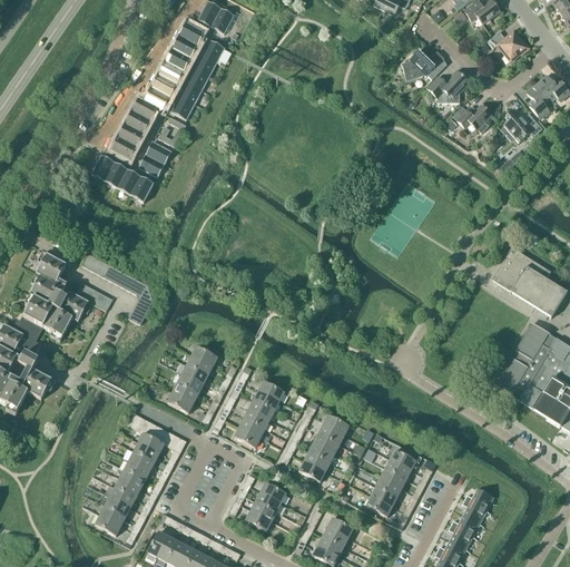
[(405,9),(410,0),(375,0),(373,5),(393,15),(399,6),(405,9)]
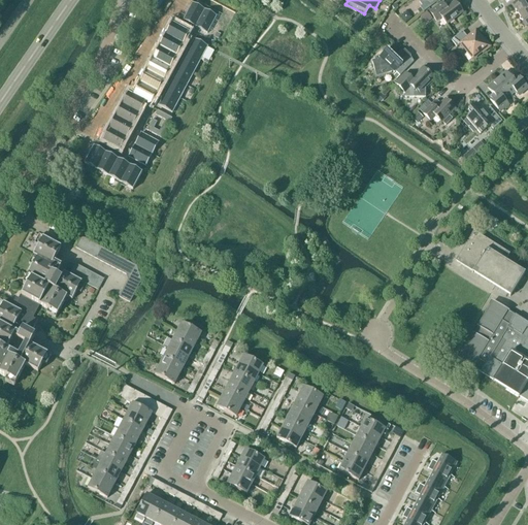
[(419,0),(422,3),(420,5),(423,9),(436,0),(419,0)]
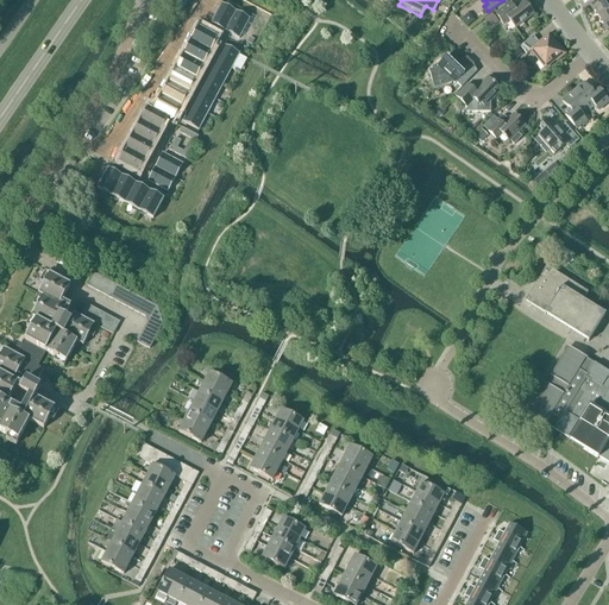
[(533,12),(525,0),(512,10),(507,2),(495,11),(503,21),(509,18),(515,26),(533,12)]
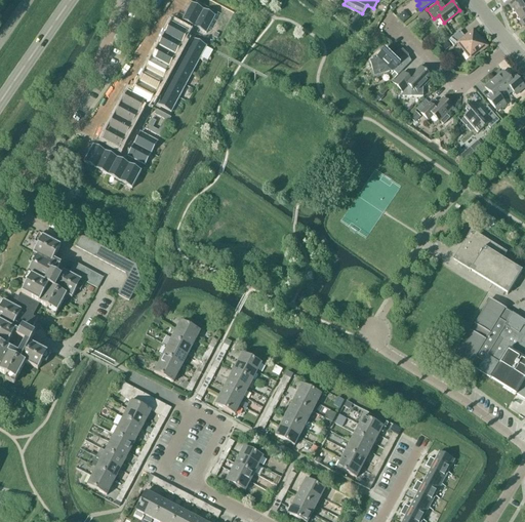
[(516,13),(524,7),(524,0),(513,0),(509,3),(516,13)]
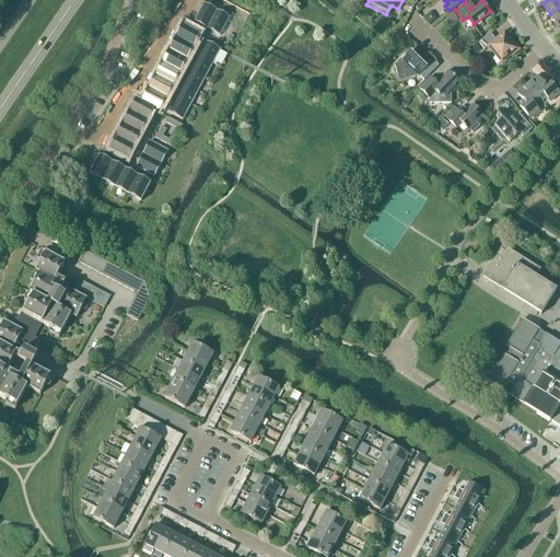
[(207,26),(217,8),(203,1),(194,19),(207,26)]
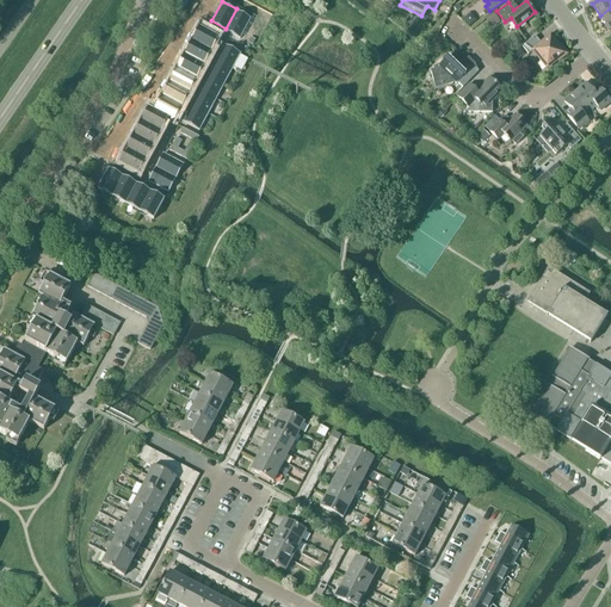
[(236,8),(226,29),(240,36),(251,17),(236,8)]
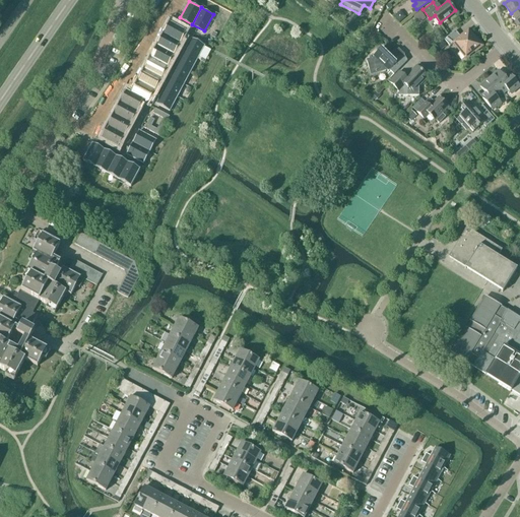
[(519,7),(511,13),(518,24),(519,22),(519,7)]
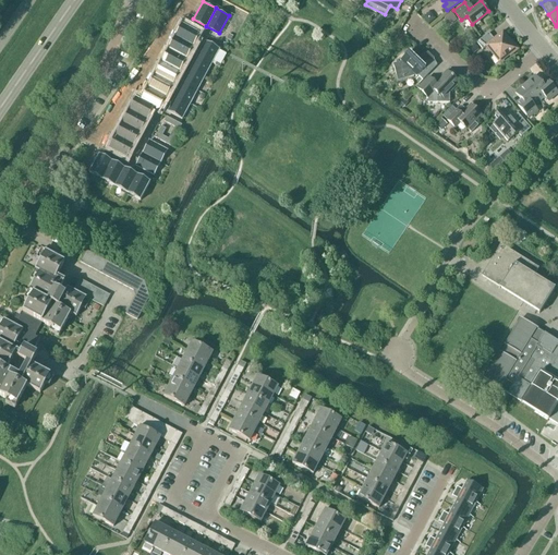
[(449,23),(457,17),(451,10),(444,15),(449,23)]
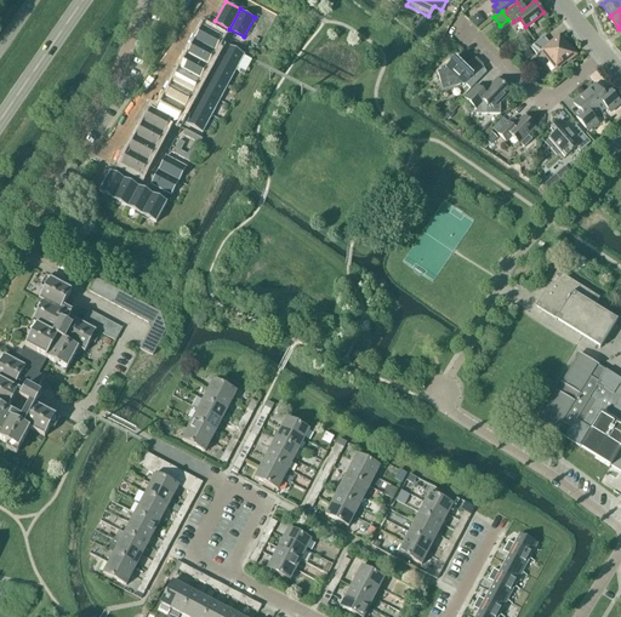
[(176,121),(222,35),(203,26),(157,109),(151,107),(120,164),(140,175),(171,118),(176,121)]
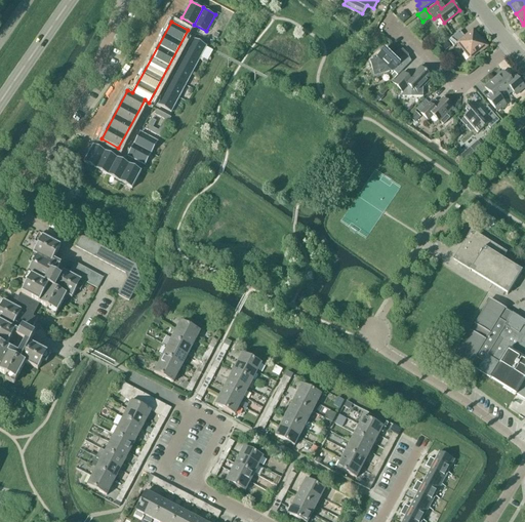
[(480,38),(473,29),(465,35),(459,29),(448,38),(453,44),(457,41),(470,56),(479,49),(480,50),(487,44),(481,37),(480,38)]
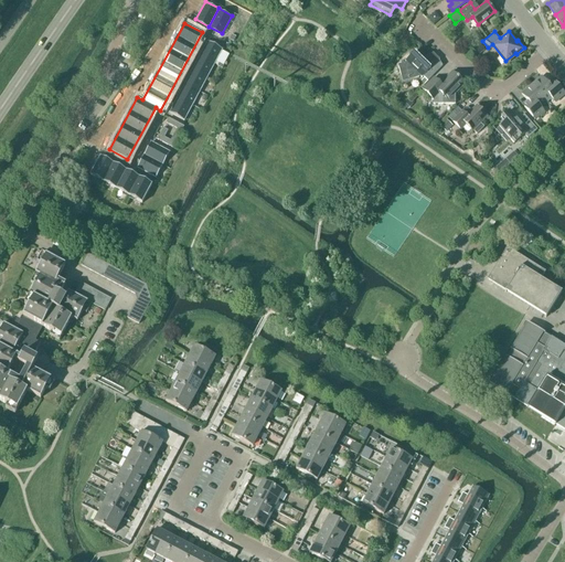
[(200,54),(214,62),(222,48),(206,40),(200,54)]
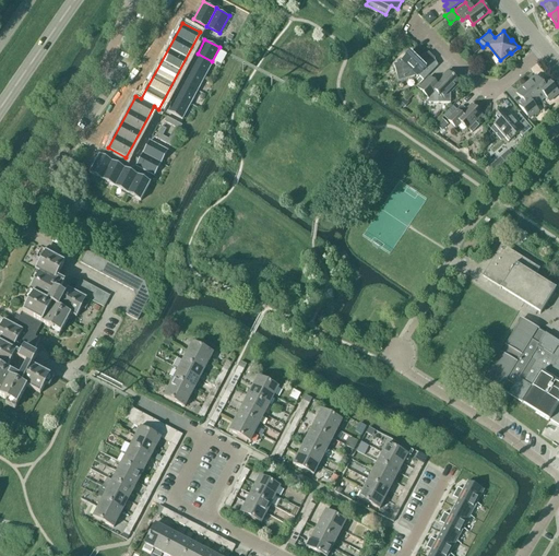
[(473,51),(479,46),(475,40),(468,46),(473,51)]
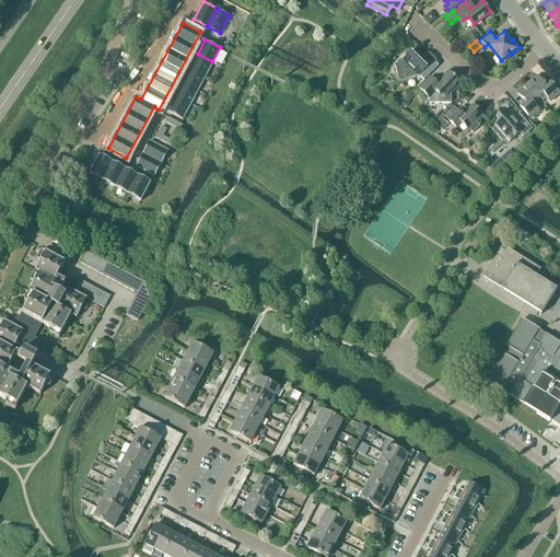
[(420,59),(410,49),(401,58),(403,59),(401,60),(394,62),(397,74),(399,79),(416,74),(417,73),(418,74),(419,73),(423,78),(439,62),(435,57),(429,50),(420,59)]
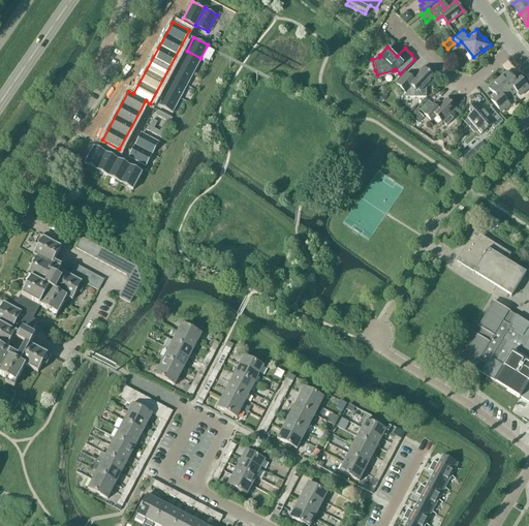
[(194,71),(200,58),(187,51),(180,63),(194,71)]
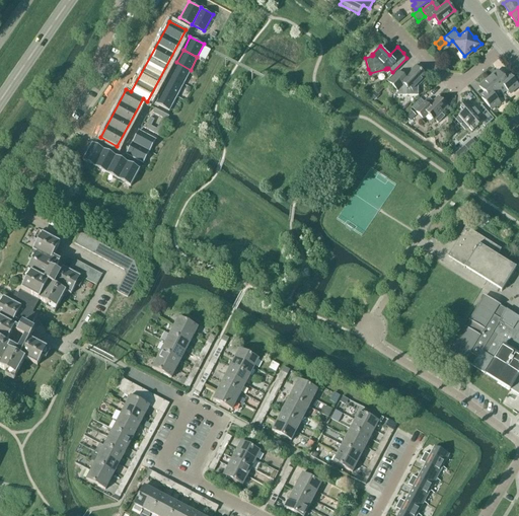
[(183,83),(191,70),(176,62),(169,75),(183,83)]
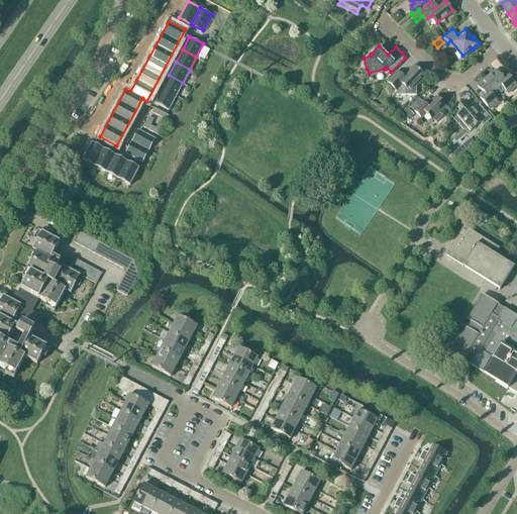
[(425,75),(413,64),(402,75),(397,69),(387,80),(396,89),(403,83),(405,85),(405,93),(416,93),(416,84),(425,75)]
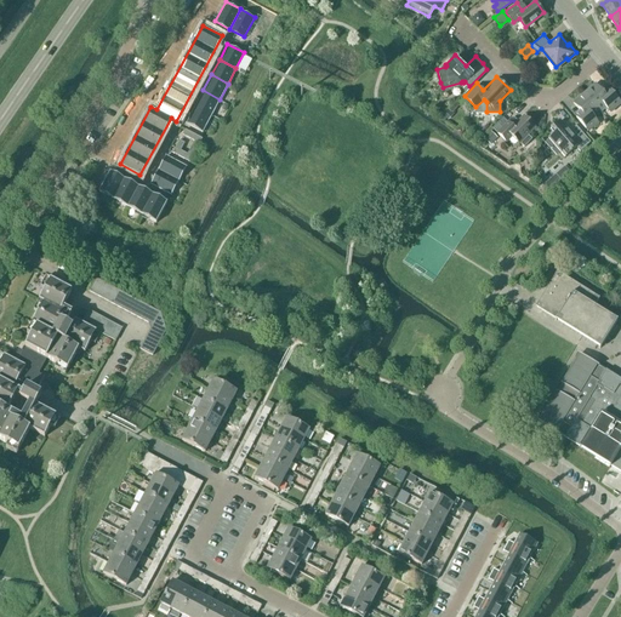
[(584,91),(599,110),(605,104),(610,110),(620,101),(609,86),(608,87),(610,89),(605,93),(594,81),(584,91)]
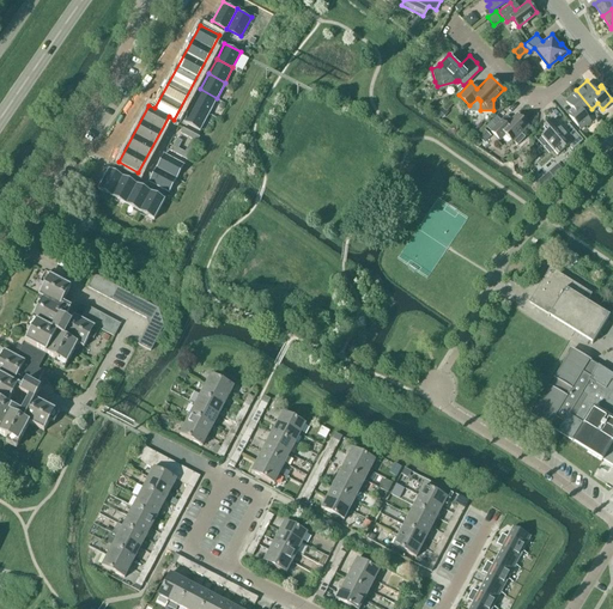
[(208,113),(217,98),(200,89),(192,104),(208,113)]
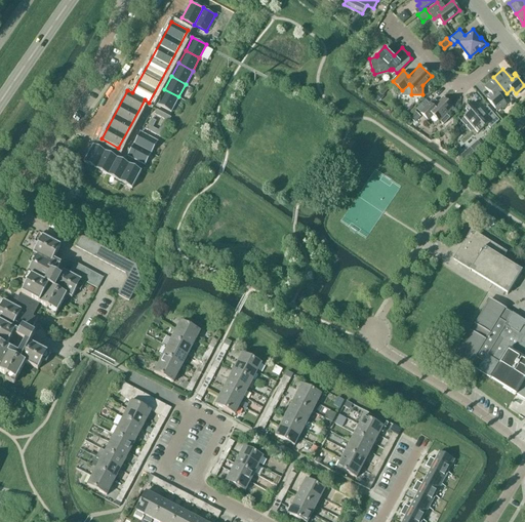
[(501,97),(507,93),(493,77),(484,85),(493,95),(488,98),(487,96),(487,97),(497,109),(506,102),(501,97)]
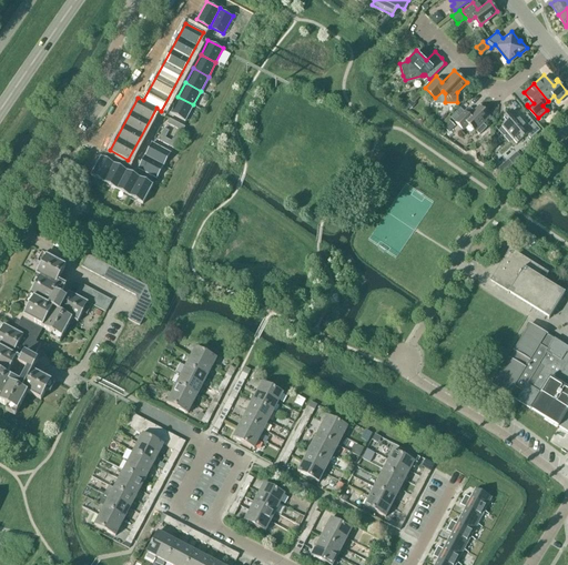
[(185,119),(193,104),(178,97),(170,111),(185,119)]
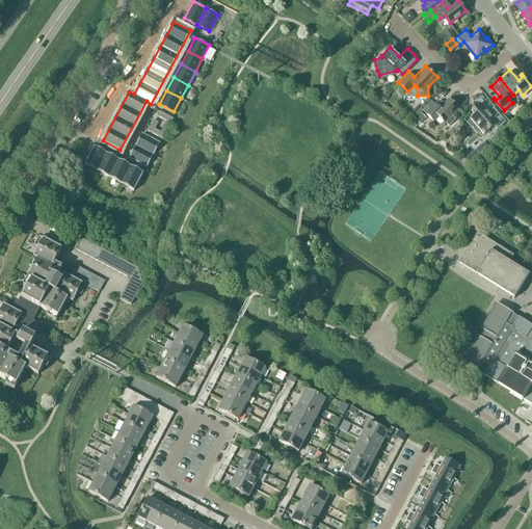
[(458,107),(449,98),(443,103),(441,100),(437,100),(435,103),(430,99),(422,108),(426,112),(433,120),(437,114),(445,121),(449,125),(455,117),(452,113),(458,107)]
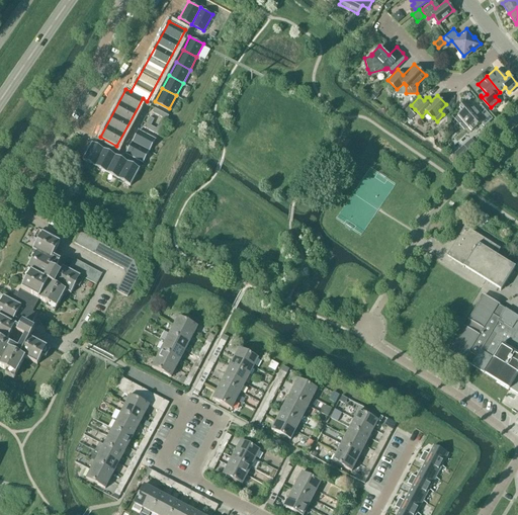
[(478,110),(467,98),(459,105),(462,109),(457,113),(467,125),(472,120),(477,124),(481,120),(484,124),(493,116),(484,106),(478,110)]
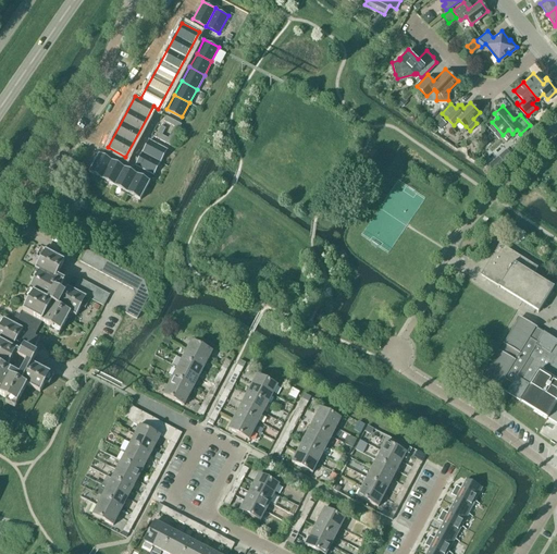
[(170,144),(182,122),(166,114),(163,119),(174,124),(168,136),(162,133),(165,126),(161,124),(155,135),(170,144)]
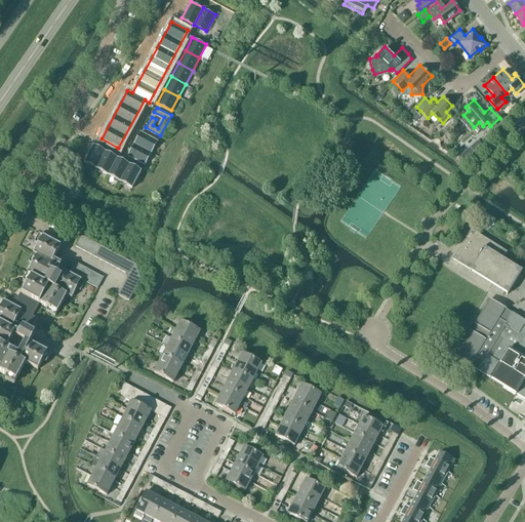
[(414,121),(420,114),(414,109),(408,115),(414,121)]
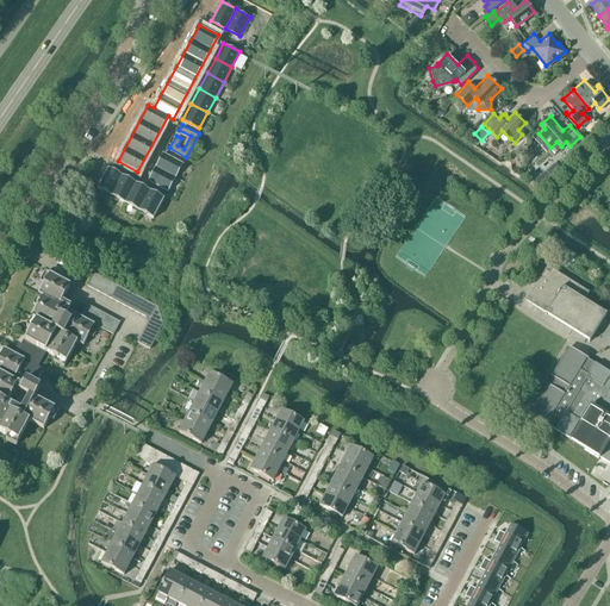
[(156,166),(175,175),(182,161),(163,151),(156,166)]
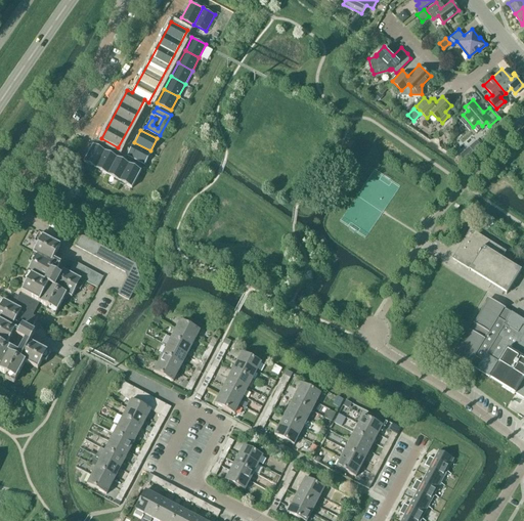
[(465,156),(480,140),(476,135),(461,150),(465,156)]
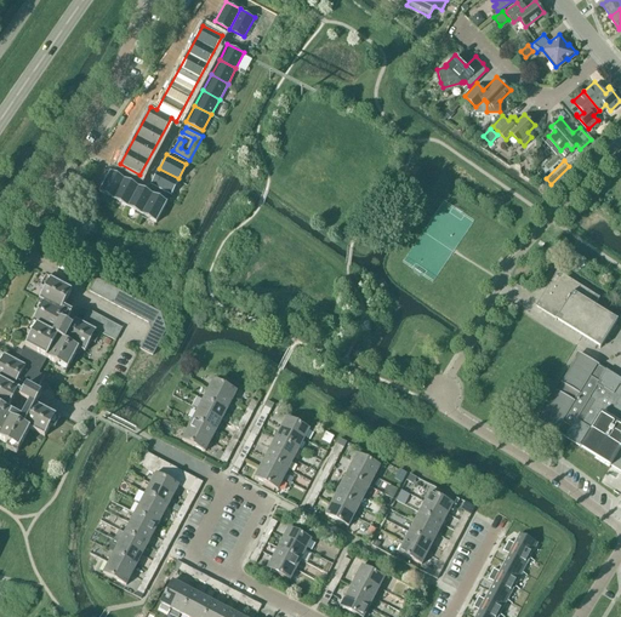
[(171,193),(178,178),(159,169),(151,182),(171,193)]
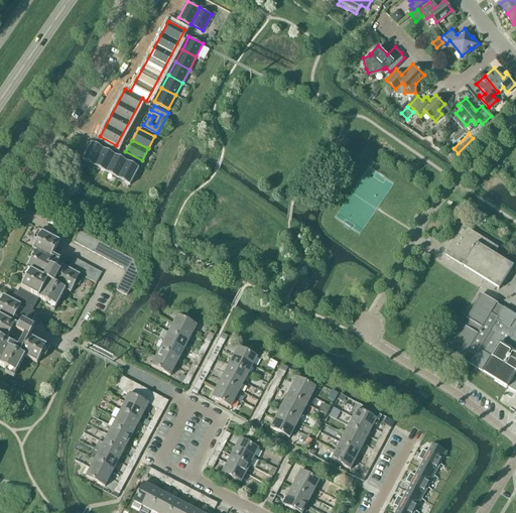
[(130,183),(138,166),(91,141),(82,157),(130,183)]
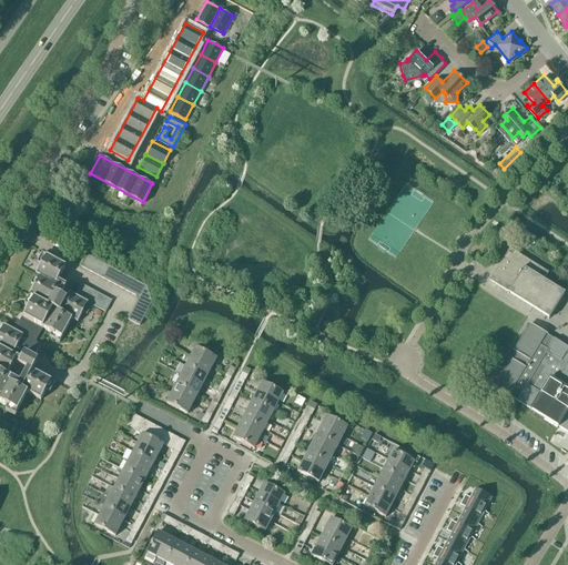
[(548,316),(565,291),(544,278),(548,271),(509,246),(489,279),(508,290),(507,291),(548,316)]
